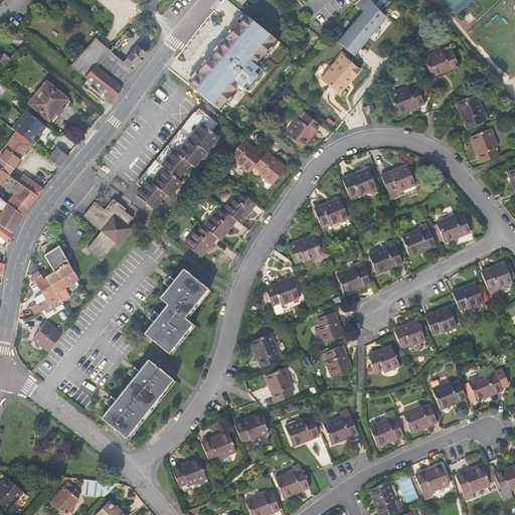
[(334,0),(328,6),(340,19),(344,14),(348,9),(354,4),(358,0),(334,0)]
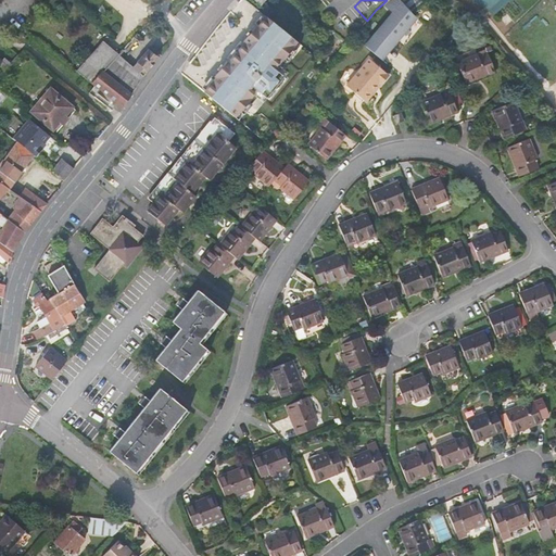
[(366,47),(382,61),(418,19),(412,13),(403,2),(401,0),(387,0),(382,4),(394,14),(366,47)]
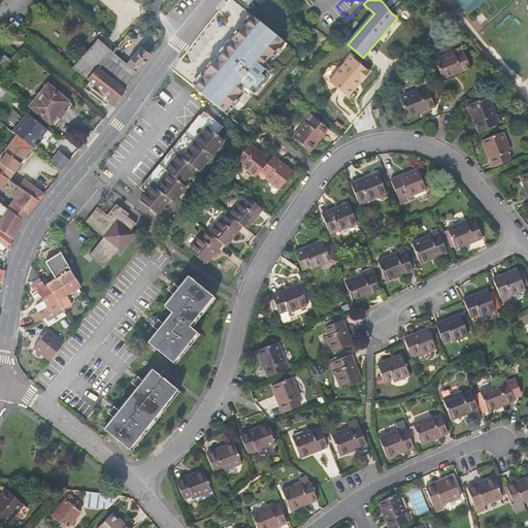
[(381,0),(383,2),(391,12),(404,0),(403,0),(381,0)]
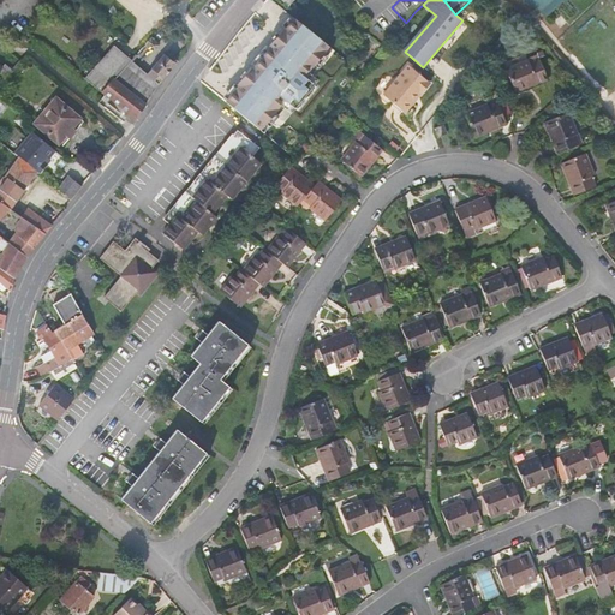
[(544,0),(524,0),(533,10),(544,0)]
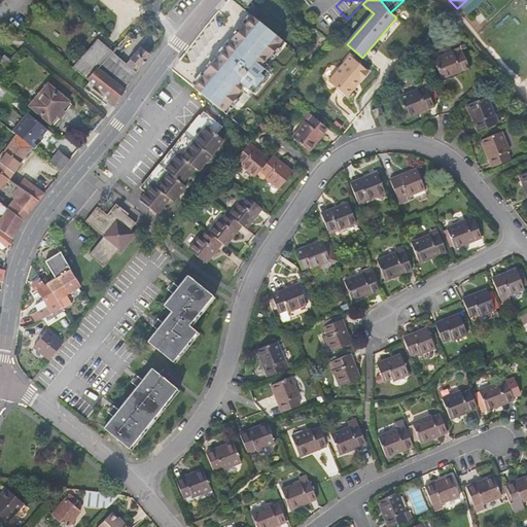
[(217,60),(215,58),(204,72),(205,73),(194,88),(223,111),(232,101),(236,104),(247,89),(255,95),(272,74),(265,68),(286,42),(253,15),(244,27),(243,25),(241,28),(232,39),(233,40),(217,60)]
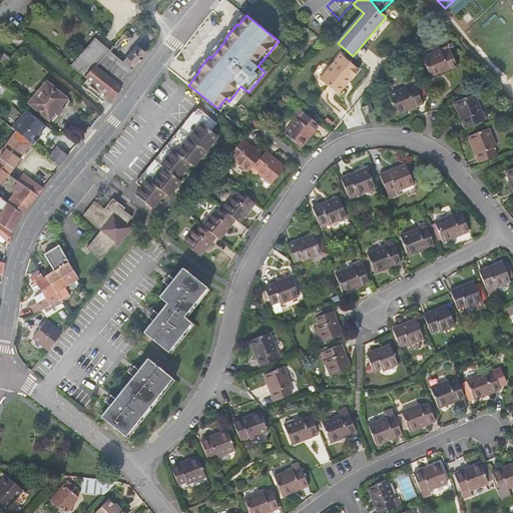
[(94,38),(70,65),(84,76),(94,65),(122,86),(136,66),(147,52),(147,49),(145,48),(142,48),(141,49),(137,45),(122,61),(94,38)]
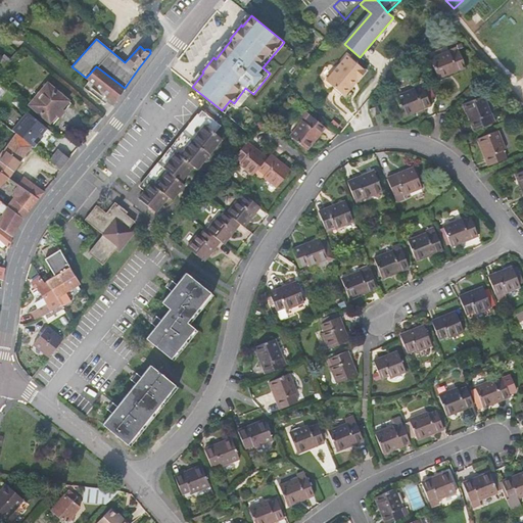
[(449,51),(450,53),(459,49),(459,50),(463,47),(462,44),(448,49),(449,51)]
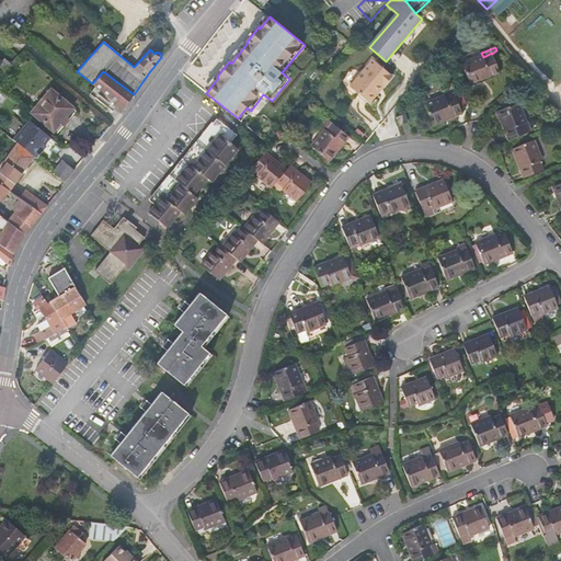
[(469,80),(470,84),(481,80),(480,78),(489,75),(490,77),(500,72),(492,54),(492,53),(483,57),(482,55),(461,63),(462,66),(469,80)]
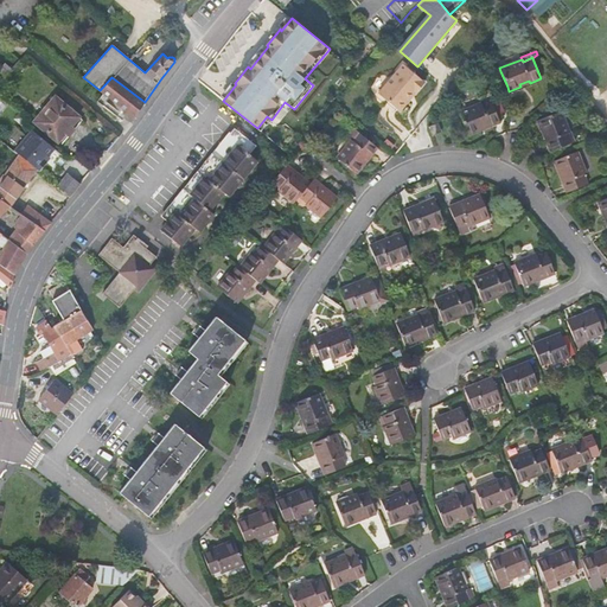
[(403,64),(378,94),(400,112),(407,103),(407,100),(414,90),(416,93),(425,83),(403,64)]
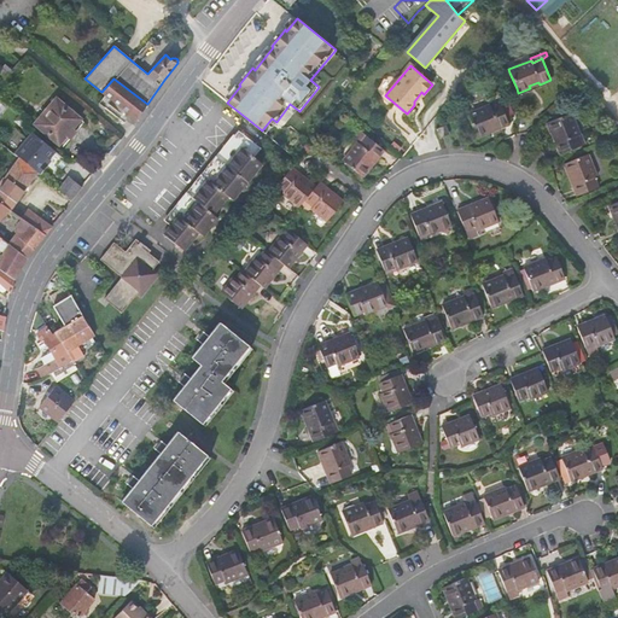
[(114,79),(101,92),(136,120),(147,104),(114,79)]
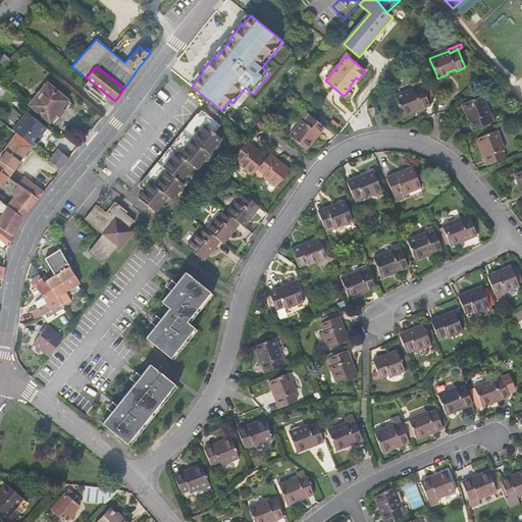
[(70,103),(47,83),(30,105),(53,124),(70,103)]
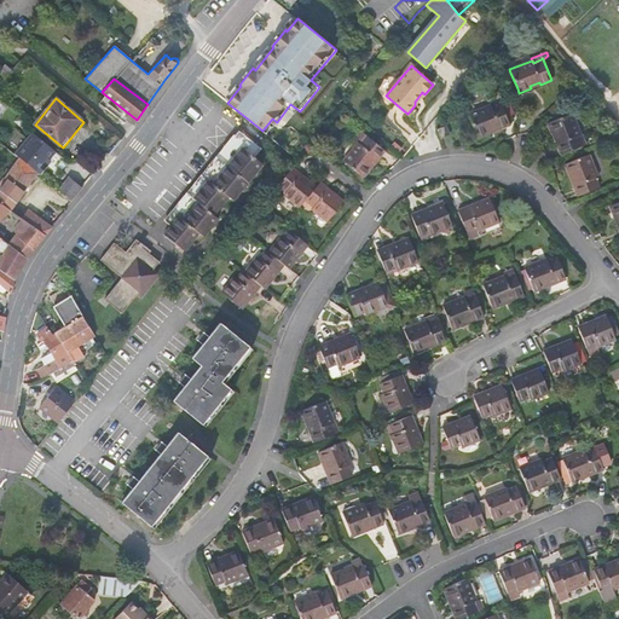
[(503,105),(502,104),(492,108),(491,105),(469,114),(478,138),(490,133),(489,131),(498,126),(499,129),(510,125),(508,120),(515,117),(509,103),(503,105)]
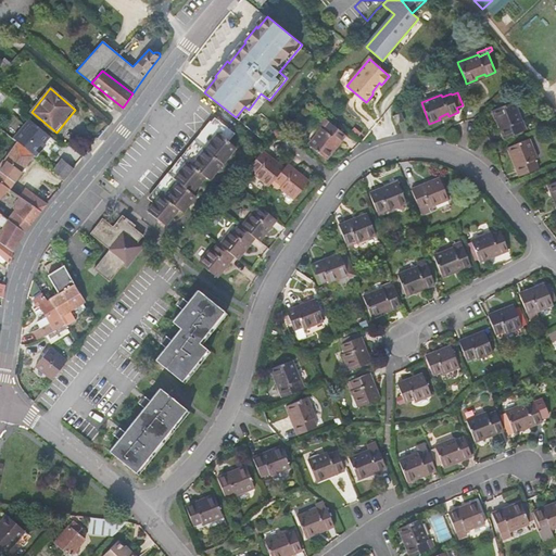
[(500,129),(504,139),(527,129),(523,121),(521,122),(514,101),(492,110),(496,121),(500,119),(503,128),(500,129)]
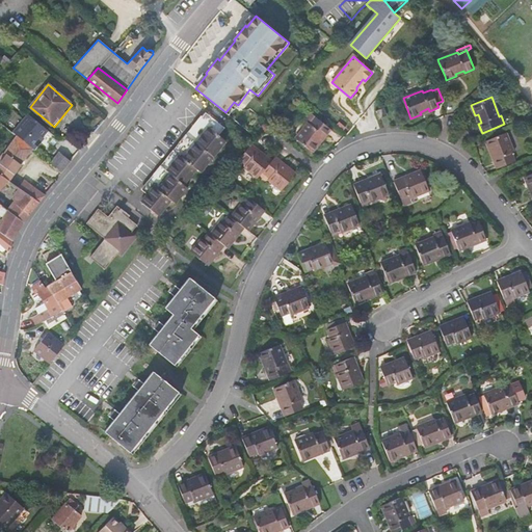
[(304,103),(299,109),(303,112),(309,106),(304,103)]
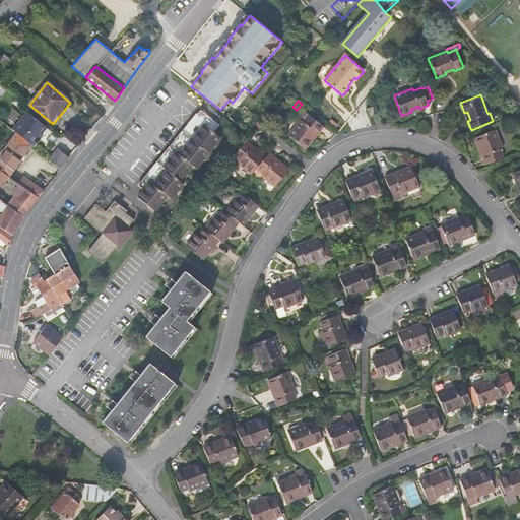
[(378,113),(375,106),(367,109),(370,116),(378,113)]
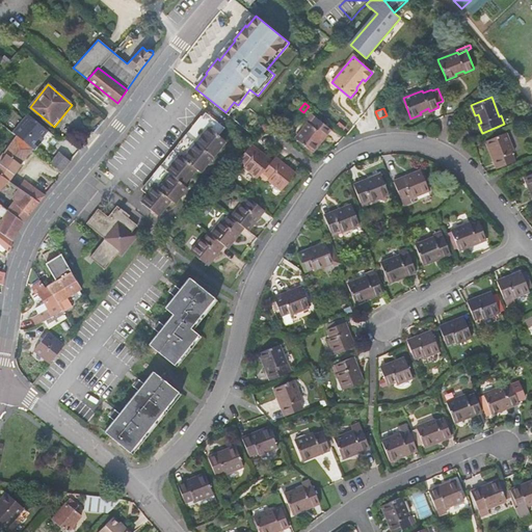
[(224,128),(205,112),(196,123),(142,189),(148,193),(140,202),(158,215),(170,200),(175,204),(187,187),(183,184),(196,168),(200,171),(225,140),(218,135),(224,128)]
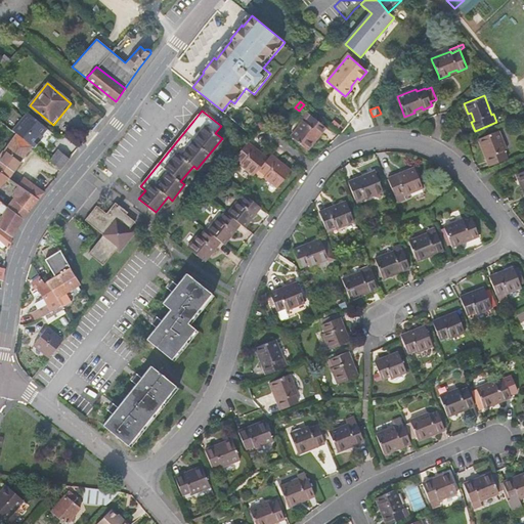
[(45,144),(53,134),(30,114),(14,131),(16,133),(27,142),(32,146),(36,149),(42,141),(45,144)]
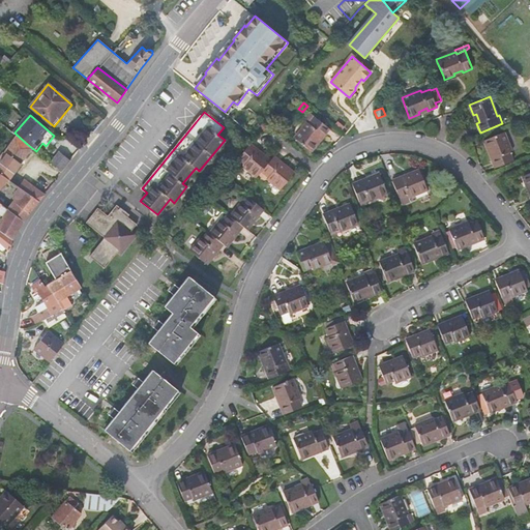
[(323,137),(329,128),(315,117),(308,123),(306,122),(294,138),(311,151),(318,143),(316,142),(322,135),(323,137)]
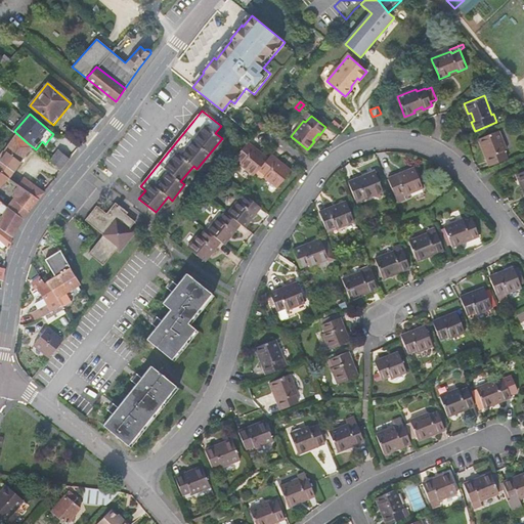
[(498,131),(478,138),(482,148),(485,148),(488,156),(485,157),(489,166),(507,159),(504,150),(506,149),(498,131)]
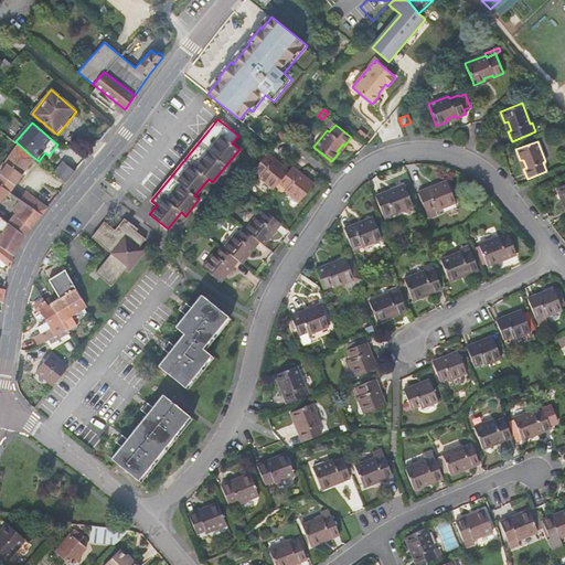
[(0,171),(0,182),(10,190),(34,158),(29,153),(18,144),(0,167),(2,169),(0,171)]
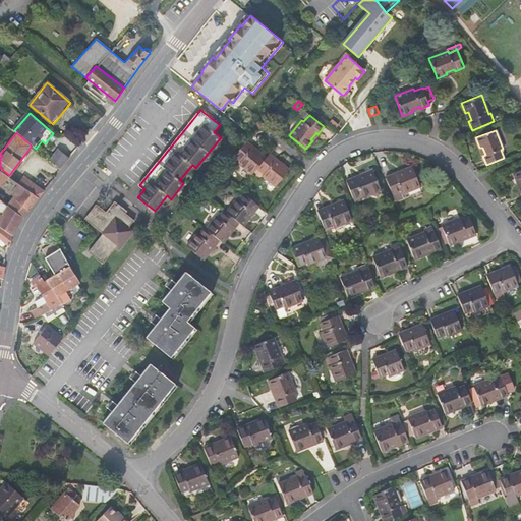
[(258,152),(246,140),(234,156),(240,162),(239,164),(252,174),(256,168),(265,159),(256,154),(258,152)]
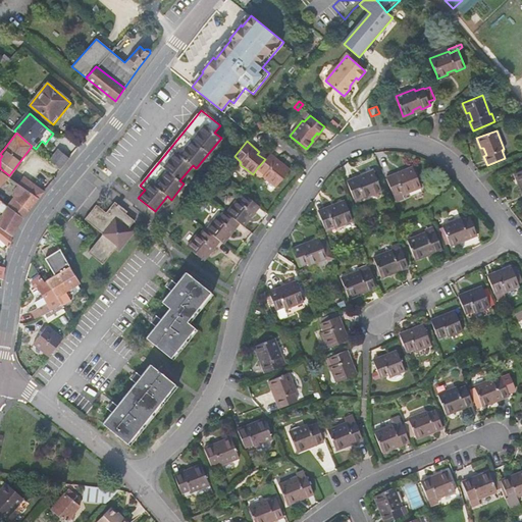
[(60,169),(66,162),(56,154),(50,160),(60,169)]
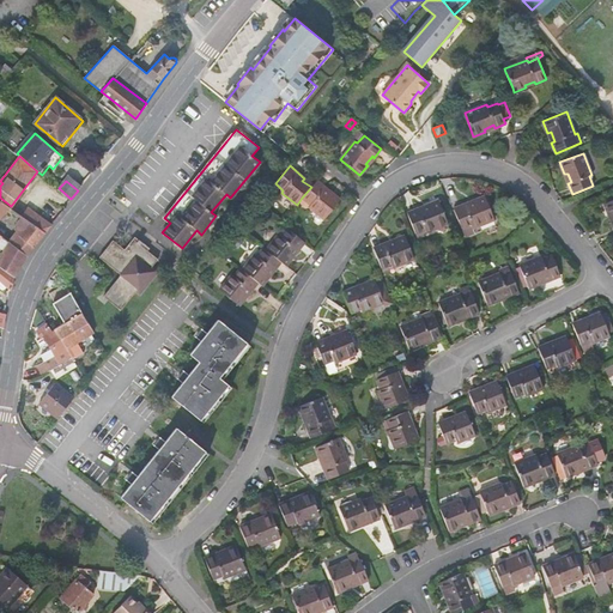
[(332,193),(316,181),(311,187),(302,198),(310,205),(309,207),(325,219),(338,202),(329,195),(332,193)]
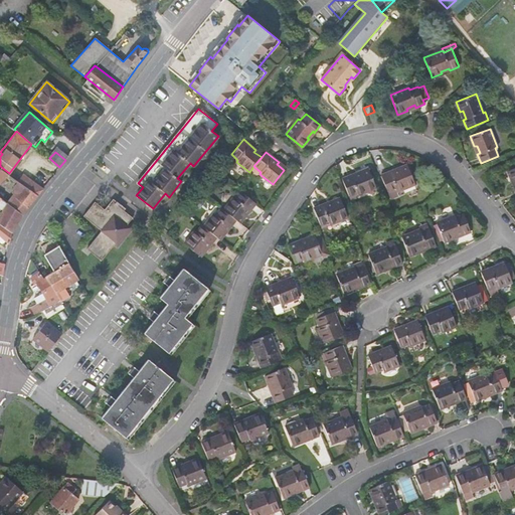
[(389,172),(381,175),(390,198),(398,195),(397,192),(415,184),(407,165),(397,168),(398,171),(390,174),(389,172)]
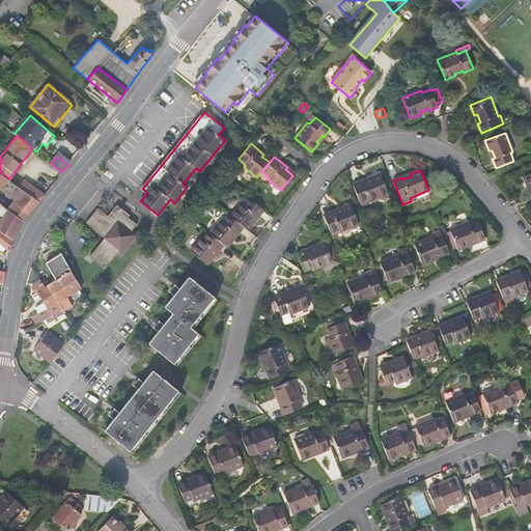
[(0,171),(0,189),(9,178),(0,171)]
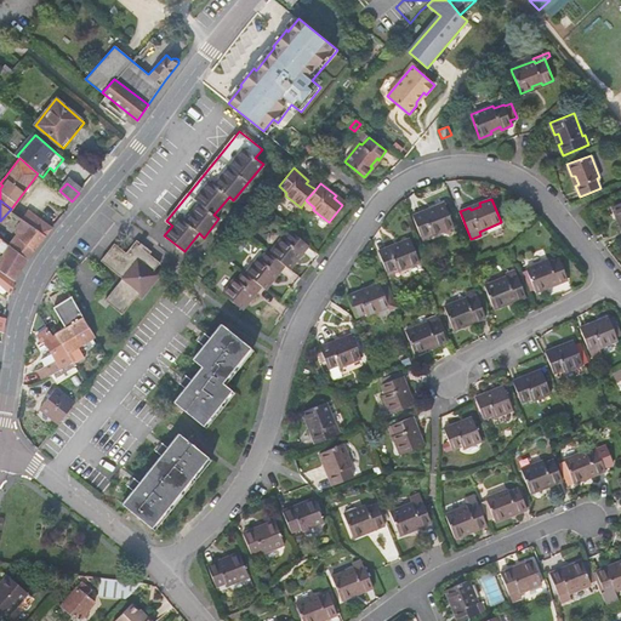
[(423,211),(412,216),(421,237),(431,233),(432,235),(454,227),(444,203),(433,208),(434,210),(423,214),(423,211)]
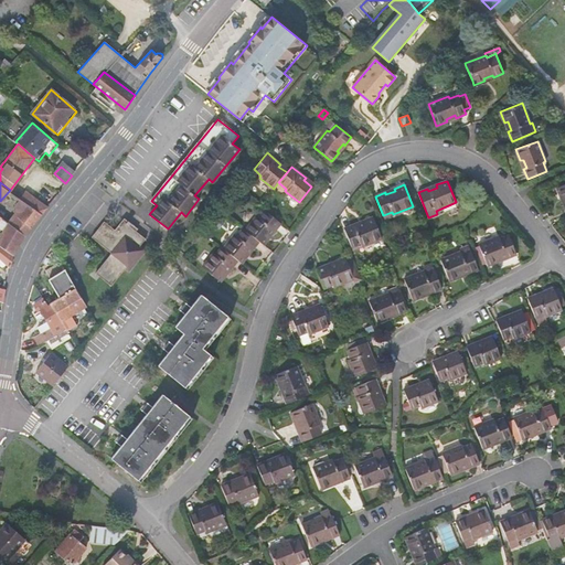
[(25,192),(21,199),(42,214),(48,209),(25,192)]
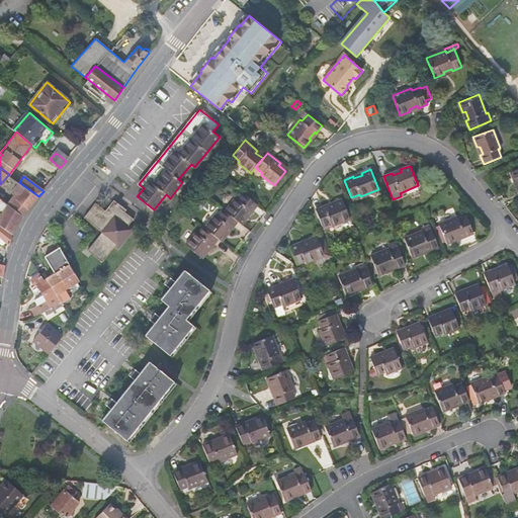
[(38,196),(19,182),(15,186),(13,190),(19,194),(15,199),(28,209),(32,204),(38,196)]
